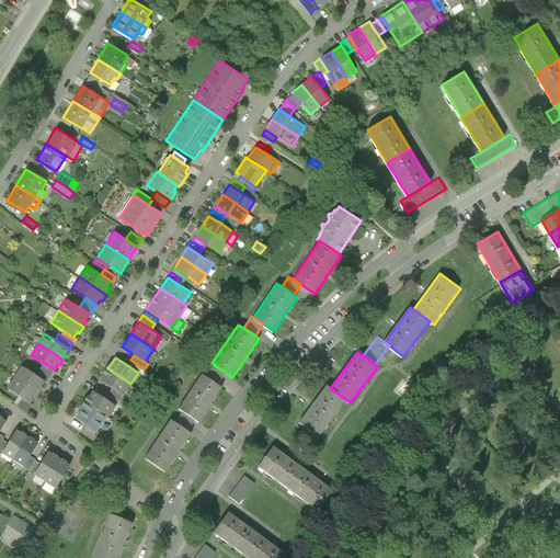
[(141,367),(130,360),(127,365),(138,373),(141,367)]
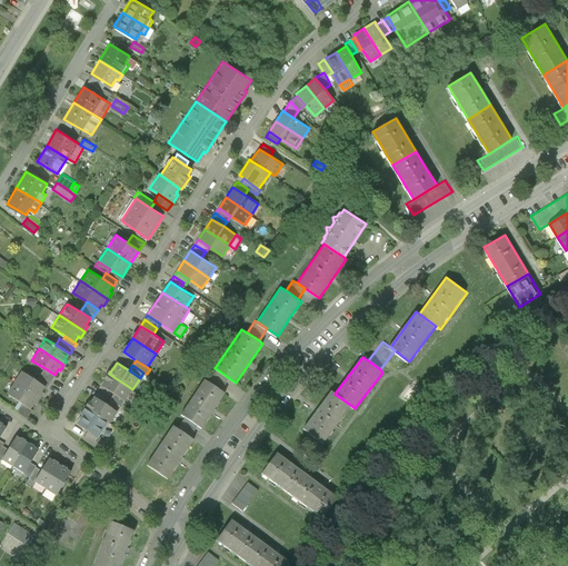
[(55,375),(45,368),(37,379),(46,385),(48,387),(55,375)]
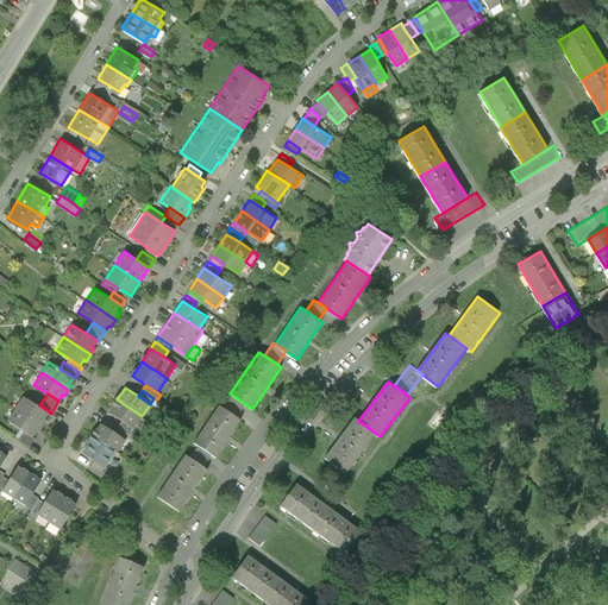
[(245,404),(232,395),(224,407),(237,416),(245,404)]
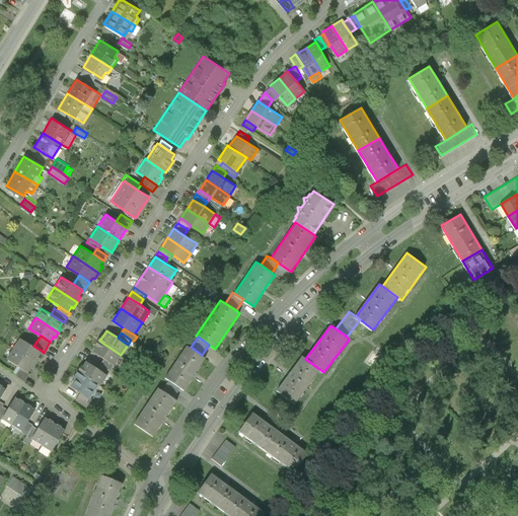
[(33,346),(19,338),(13,348),(37,363),(40,358),(38,356),(42,351),(33,346)]
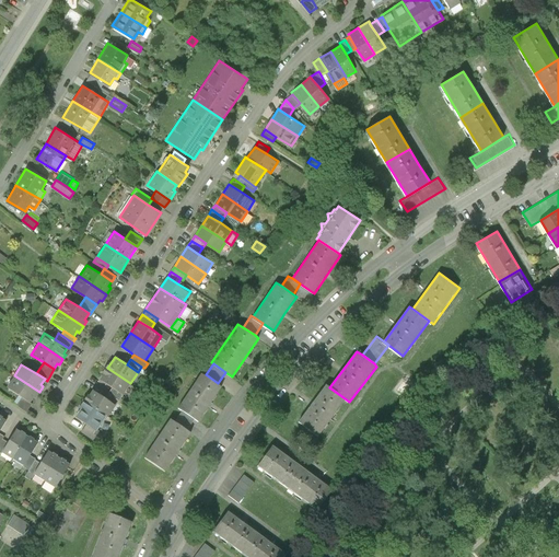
[(123,394),(130,383),(107,368),(100,379),(112,387),(123,394)]
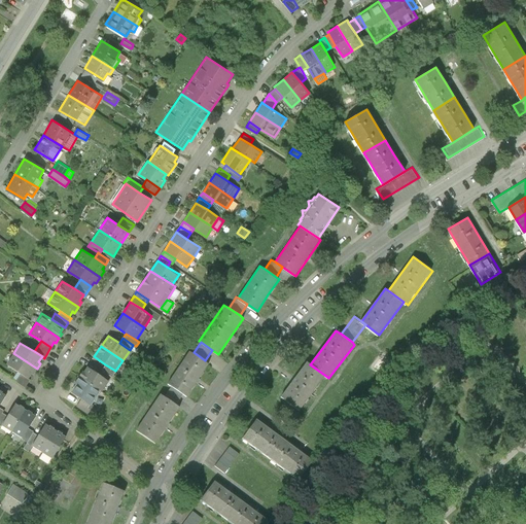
[(190,350),(167,383),(171,386),(183,394),(186,396),(199,379),(209,362),(205,360),(194,352),(190,350)]
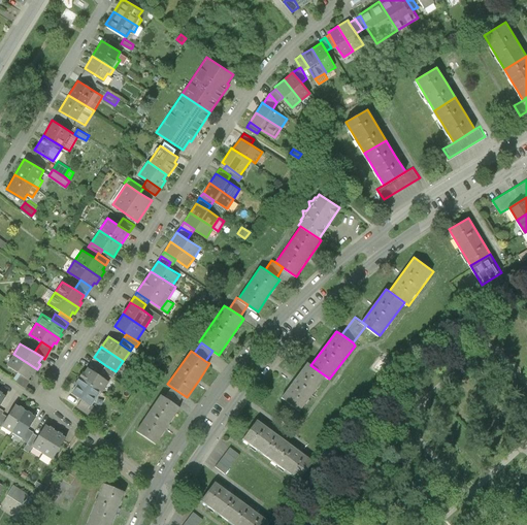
[(34,374),(37,369),(13,354),(6,364),(21,373),(29,378),(32,372),(34,374)]
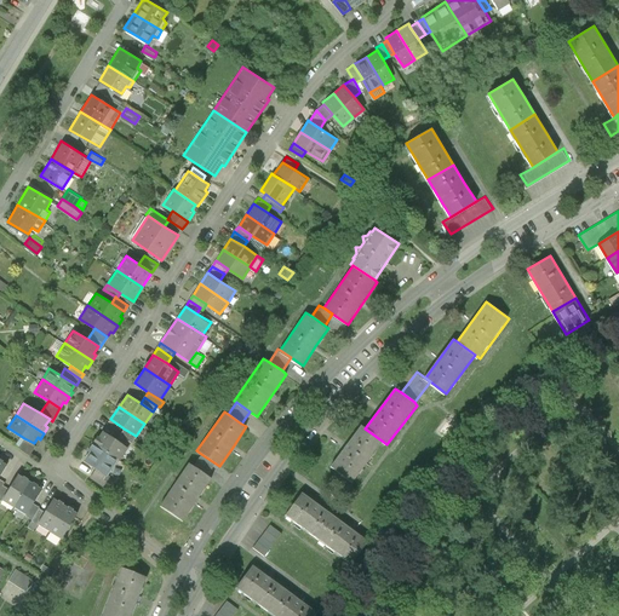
[(361,425),(330,467),(350,482),(382,441),(365,429),(361,425)]
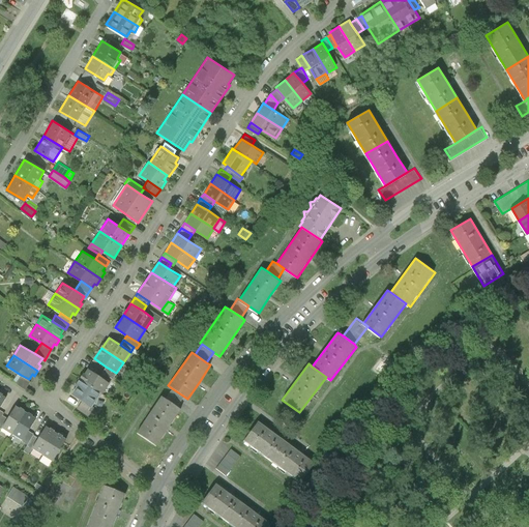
[(114,378),(116,373),(106,367),(103,371),(114,378)]
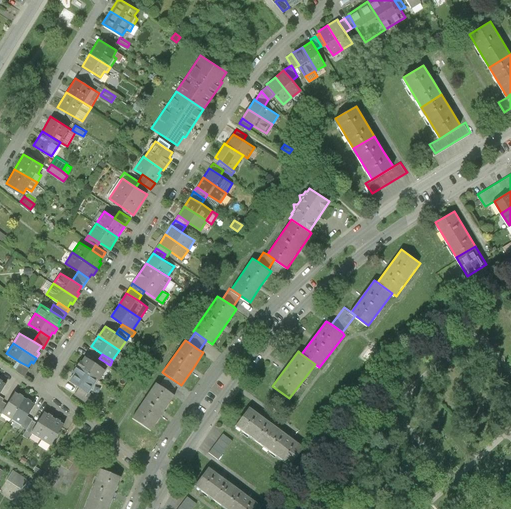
[(96,363),(85,356),(78,366),(98,379),(99,380),(106,370),(96,363)]
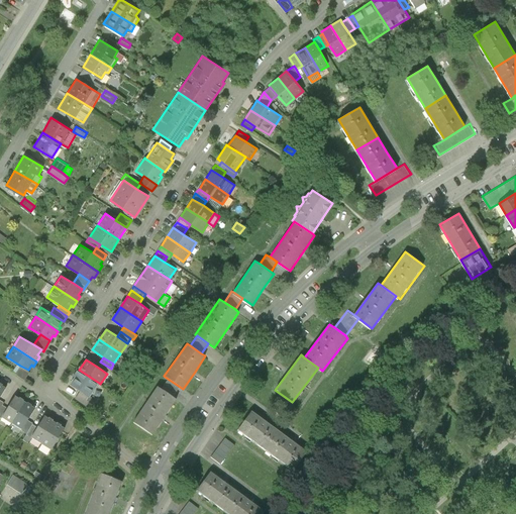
[(100,362),(97,367),(107,374),(111,369),(100,362)]
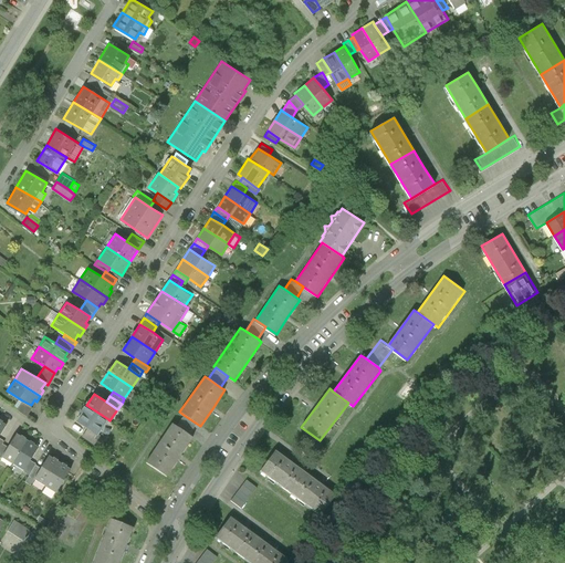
[(31,405),(22,400),(17,408),(28,415),(32,407),(31,405)]
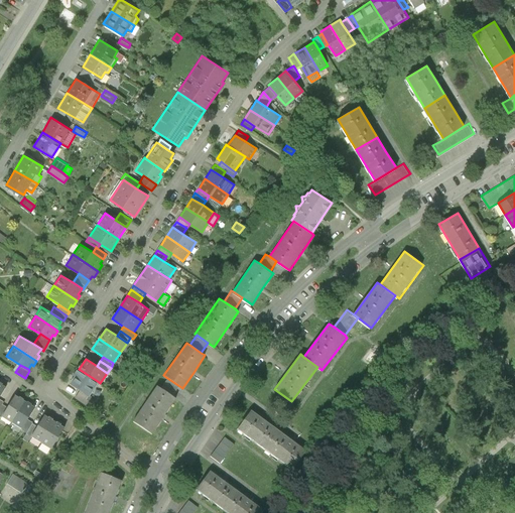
[(99,382),(79,369),(69,384),(79,390),(88,396),(89,397),(99,382)]
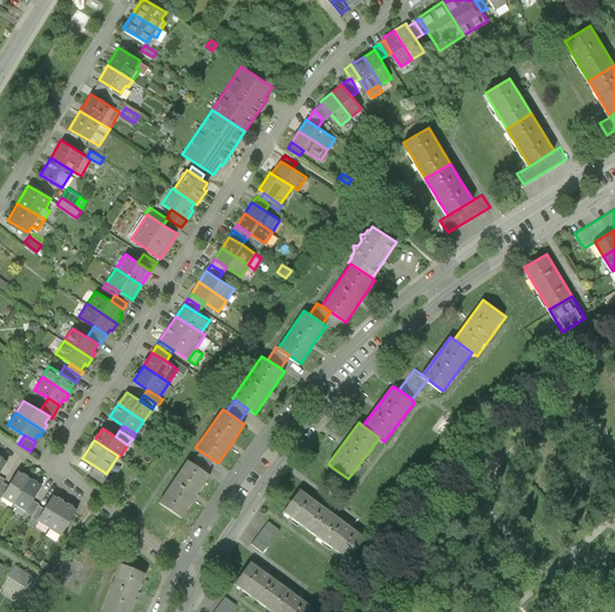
[(214,461),(200,451),(193,462),(207,470),(214,461)]
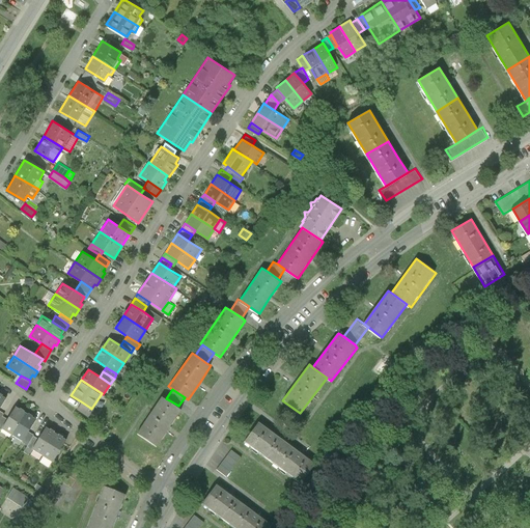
[(166,398),(163,395),(137,433),(156,445),(169,426),(182,409),(178,406),(166,398)]
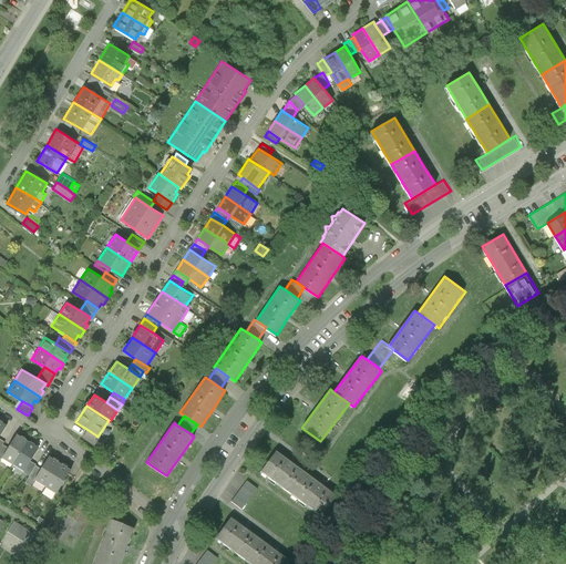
[(96,436),(86,429),(82,436),(94,444),(98,440),(95,438),(96,436)]
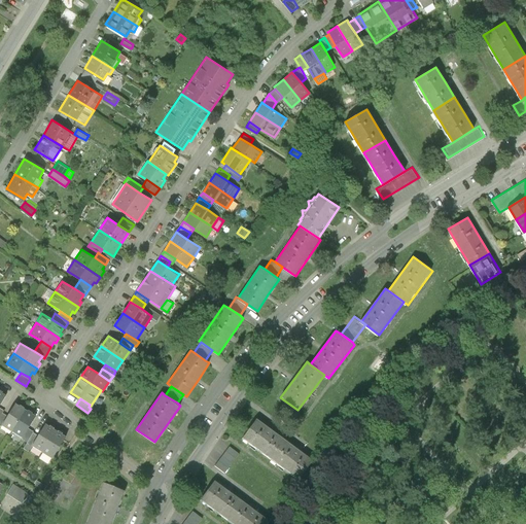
[(25,409),(14,403),(7,414),(1,424),(11,430),(25,409)]
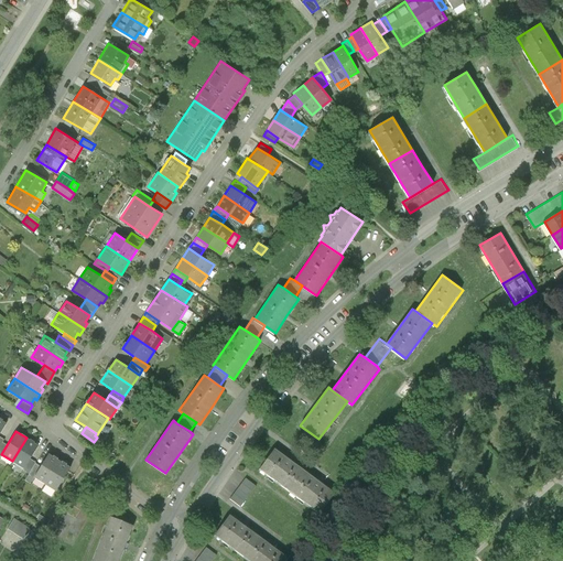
[(26,438),(12,461),(23,467),(30,456),(38,444),(26,438)]
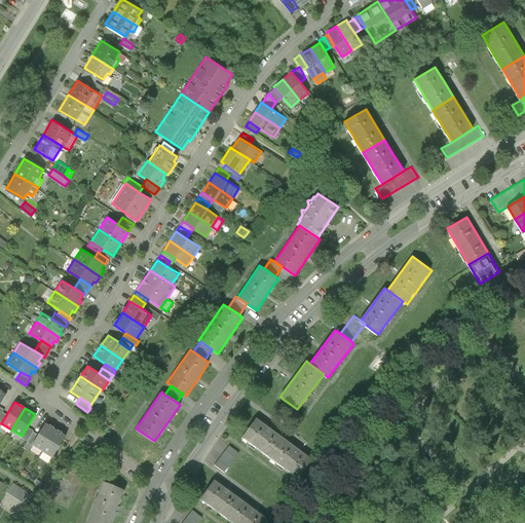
[(256,418),(241,438),(271,458),(285,440),(270,430),(256,418)]
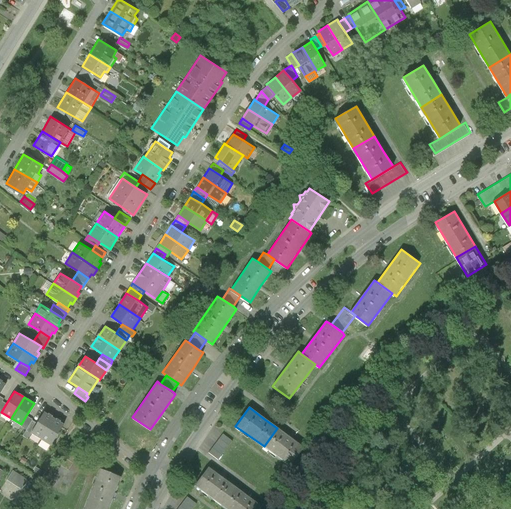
[(54,417),(43,411),(30,433),(41,439),(54,417)]
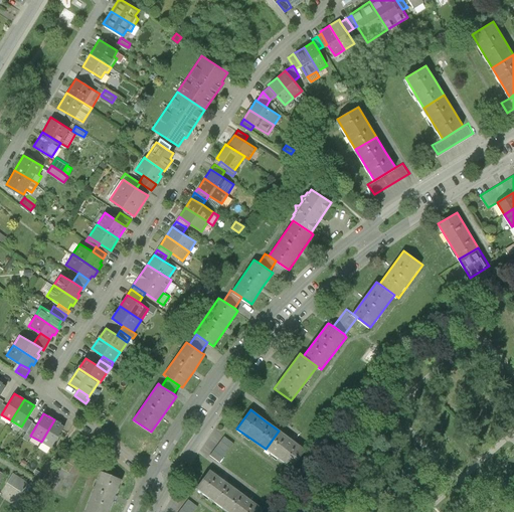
[(33,419),(27,416),(21,427),(27,430),(33,419)]
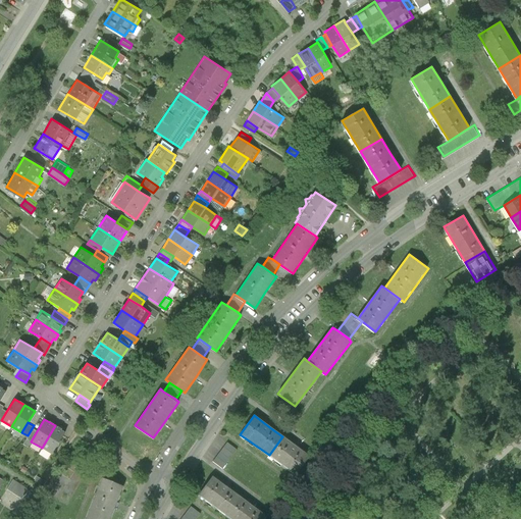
[(55,425),(42,448),(52,454),(65,431),(55,425)]
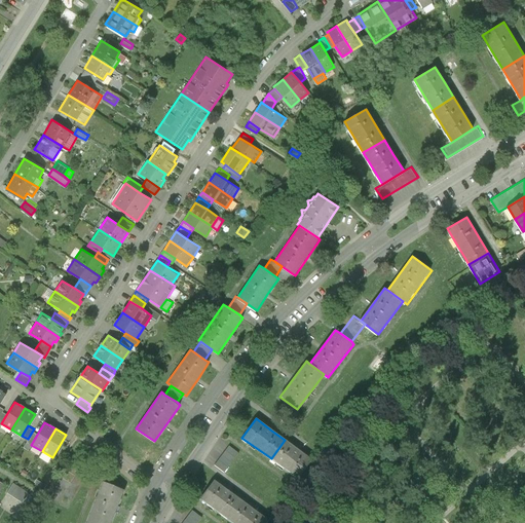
[(285,440),(271,458),(298,479),(312,459),(298,449),(285,440)]
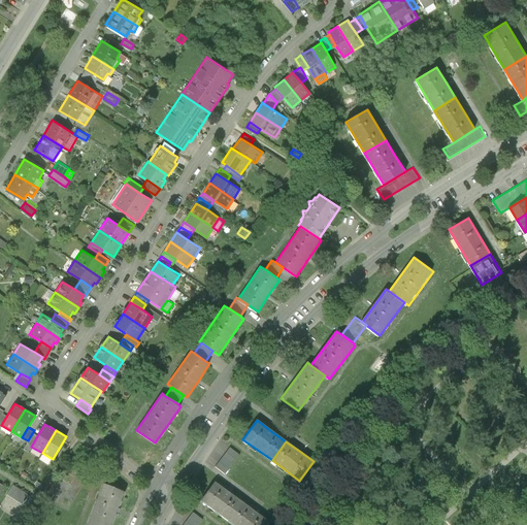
[(229,443),(213,464),(224,472),(240,451),(229,443)]
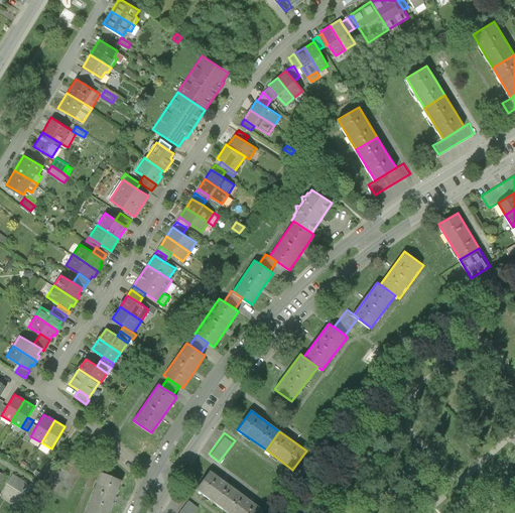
[(212,470),(198,488),(224,508),(238,489),(224,479),(212,470)]
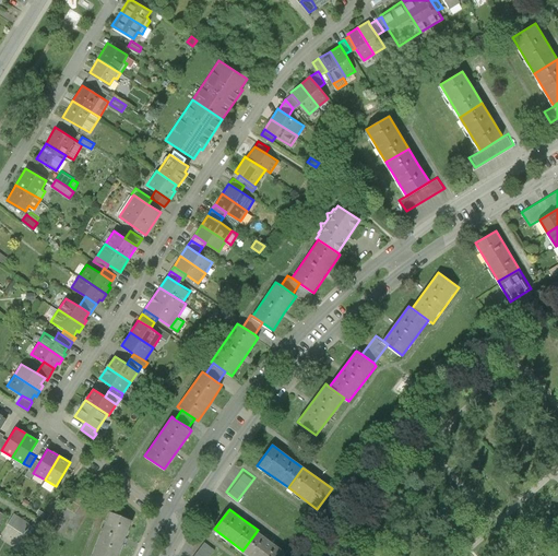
[(126,537),(132,520),(109,510),(95,547),(118,555),(126,537)]
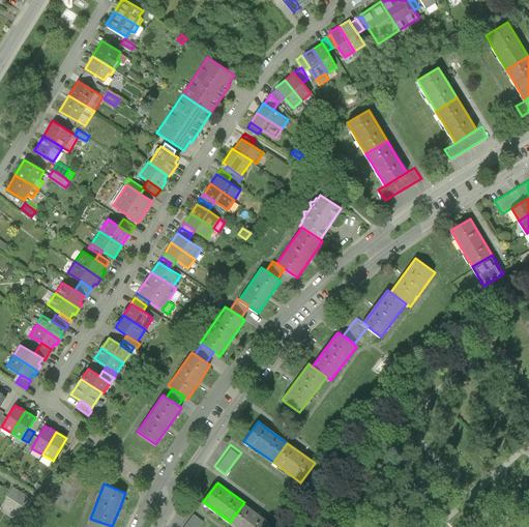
[(29,495),(13,485),(7,495),(23,505),(29,495)]
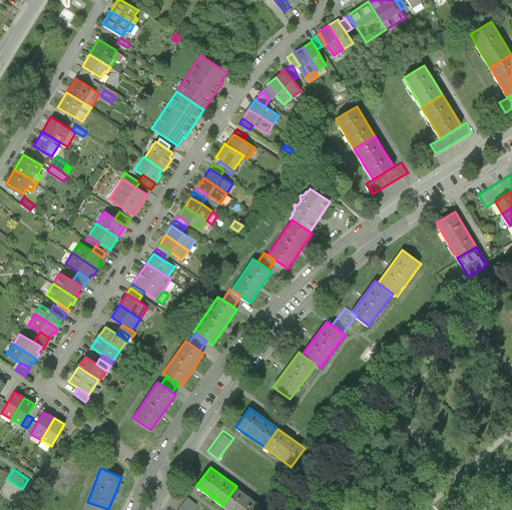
[(236,486),(222,505),(229,509),(259,509),(263,506),(247,495),(236,486)]
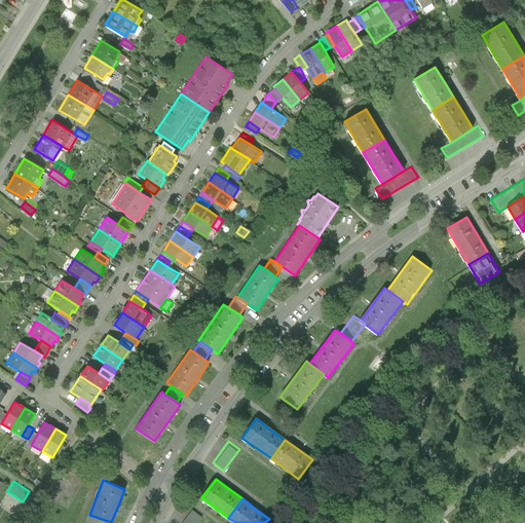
[(192,506),(179,522),(195,522),(203,514),(192,506)]
